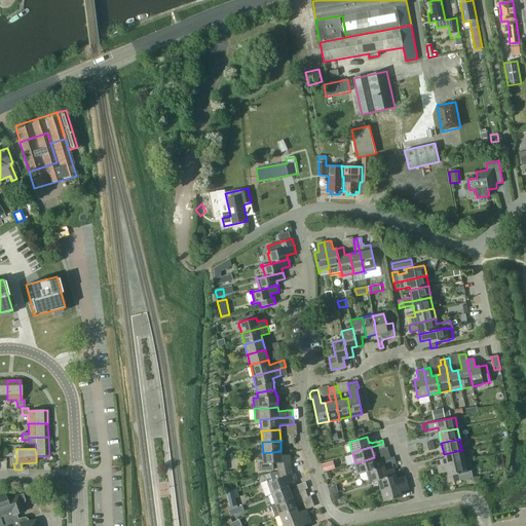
[(436,459),(430,460),(431,467),(438,466),(464,460),(462,451),(461,450),(444,454),(444,457),(436,459)]
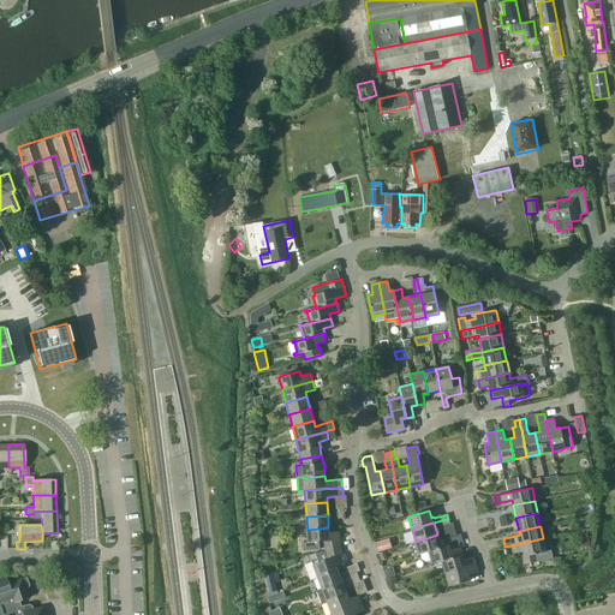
[(308,542),(302,542),(303,550),(320,549),(320,542),(321,542),(324,542),(326,550),(340,548),(339,541),(340,541),(339,532),(329,532),(328,527),(308,530),(308,531),(308,539),(308,541),(308,542)]
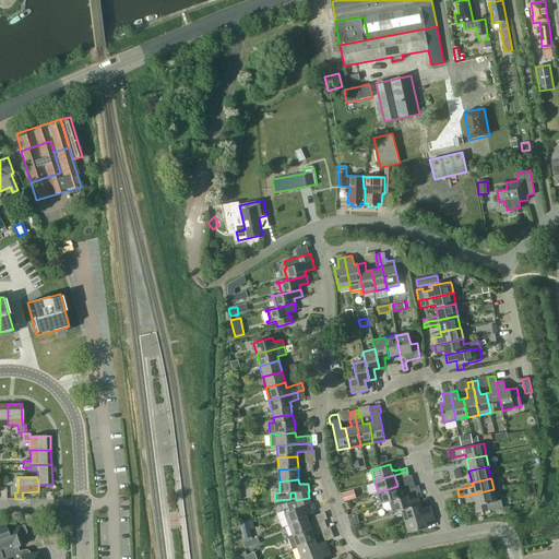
[(530,499),(537,498),(534,485),(527,486),(530,499)]
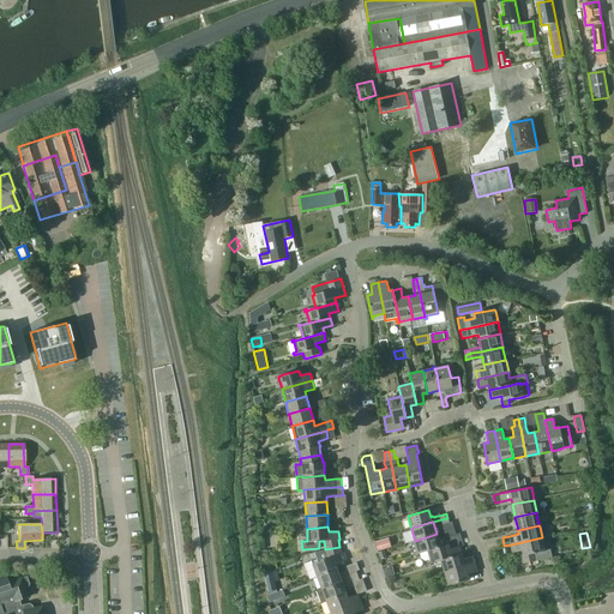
[(415,542),(408,545),(411,555),(419,554),(420,553),(428,551),(427,551),(451,545),(449,536),(438,540),(437,534),(415,541),(415,542)]
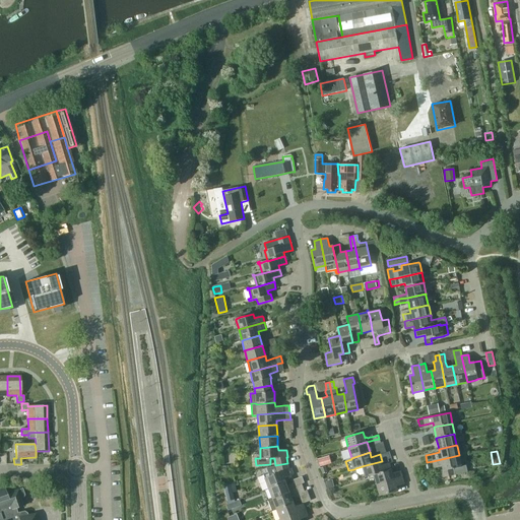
[(459,455),(433,461),(434,468),(442,466),(443,470),(441,470),(443,477),(453,475),(454,474),(455,474),(467,471),(466,465),(466,464),(461,466),(459,455)]
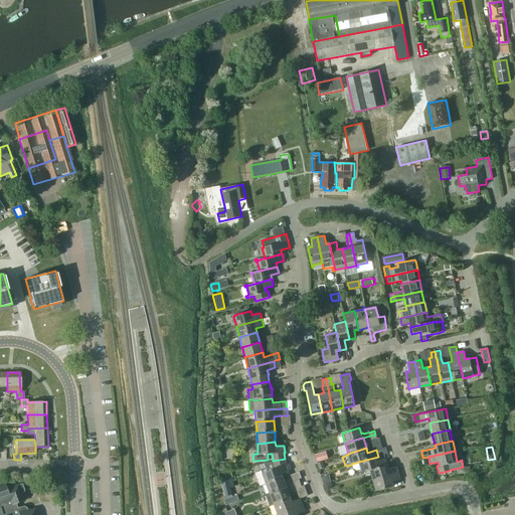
[(316,463),(328,459),(326,452),(314,456),(316,463)]
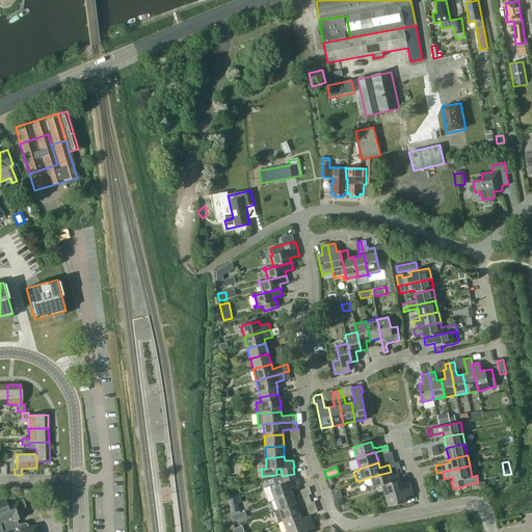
[(371,477),(364,479),(365,484),(368,486),(373,485),(373,486),(373,487),(374,488),(374,487),(382,485),(381,485),(400,480),(398,473),(392,475),(391,472),(370,477),(371,477)]
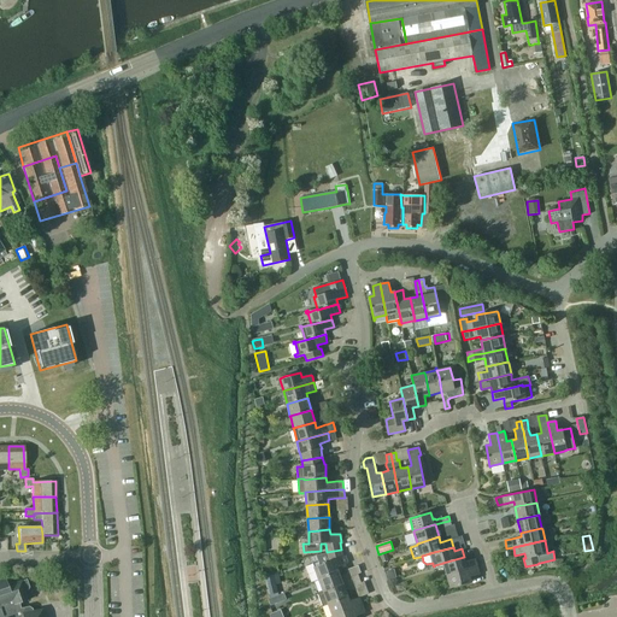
[(313,564),(307,566),(313,581),(315,581),(315,580),(316,580),(316,581),(318,580),(319,580),(339,573),(338,566),(346,564),(344,556),(344,557),(341,550),(327,552),(317,554),(321,565),(318,565),(315,568),(313,565),(313,564)]
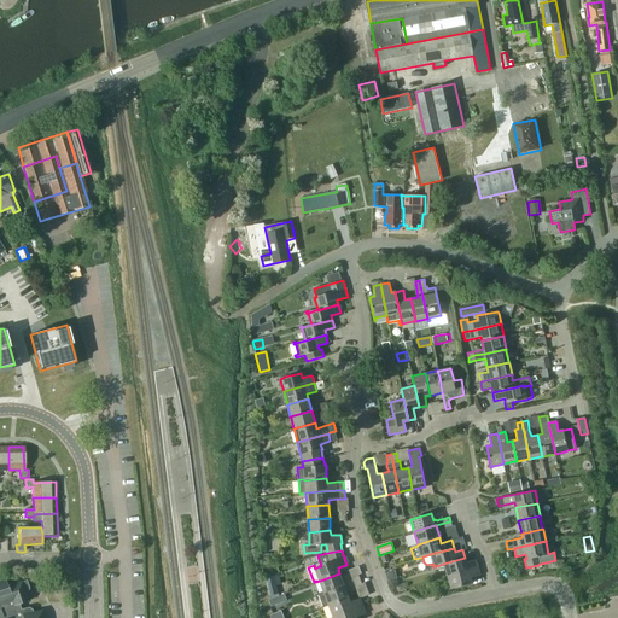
[(447,576),(478,567),(476,560),(466,563),(465,558),(443,564),(444,564),(447,576)]
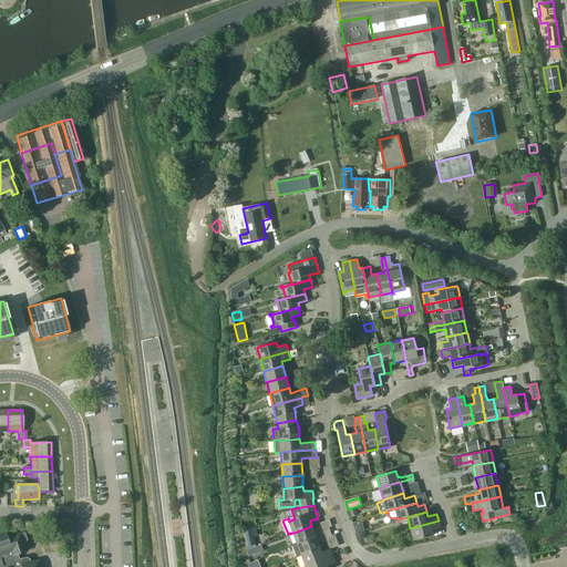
[(439,521),(410,528),(413,538),(414,540),(433,535),(432,531),(441,528),(439,521)]
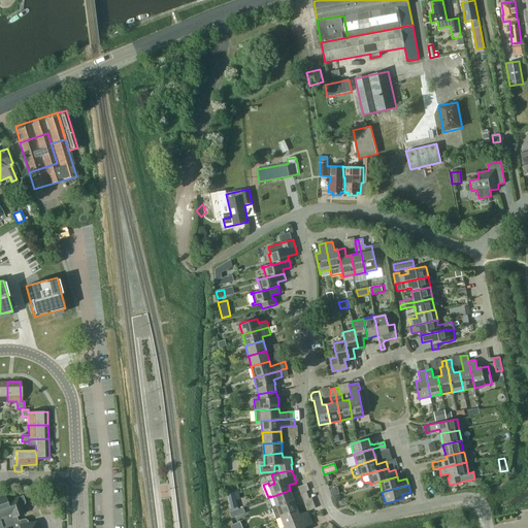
[(273,496),(272,496),(276,505),(276,506),(295,499),(307,495),(306,491),(302,492),(301,493),(298,491),(296,491),(295,494),(294,494),(292,495),(292,493),(290,490),(273,496)]
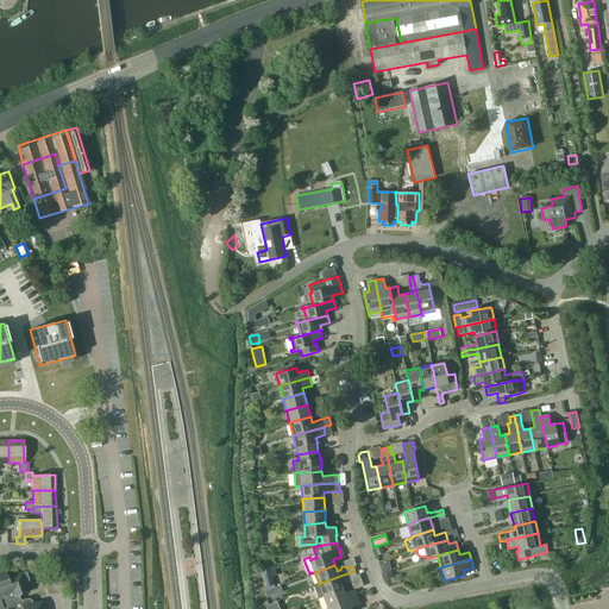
[(265,588),(275,585),(270,569),(261,571),(265,588)]
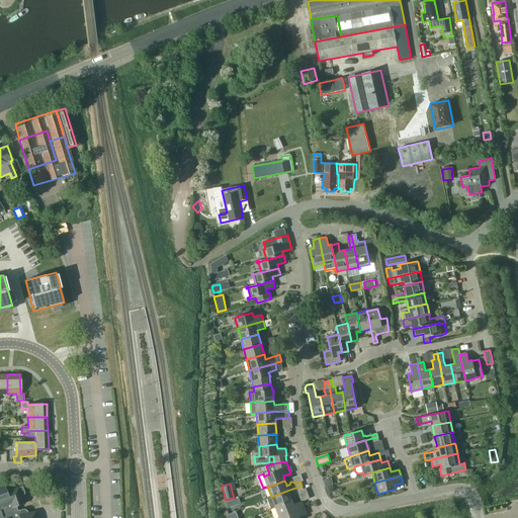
[(24,494),(21,486),(6,492),(4,487),(0,488),(0,517),(37,517),(35,516),(34,512),(27,513),(26,511),(23,509),(16,510),(16,508),(23,504),(20,498),(23,497),(24,494)]
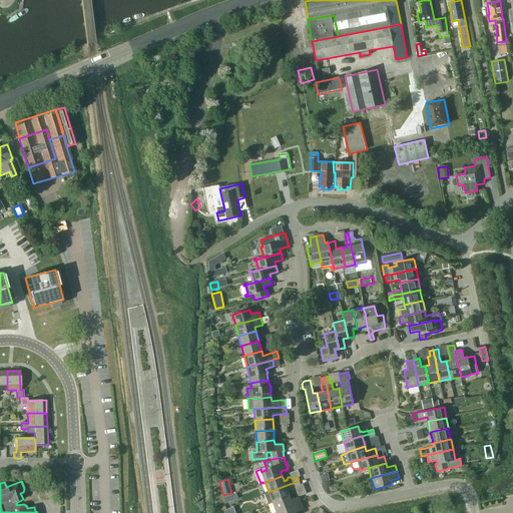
[(267,493),(265,493),(269,504),(271,503),(272,502),(273,502),(291,495),(290,493),(289,492),(295,490),(294,489),(301,487),(300,484),(299,481),(287,485),(269,492),(268,492),(267,493)]
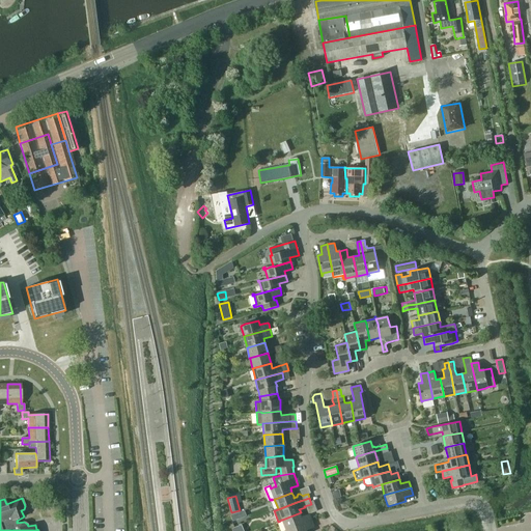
[(281,520),(280,521),(280,522),(282,521),(286,530),(311,521),(309,514),(307,515),(302,518),(301,512),(282,520),(281,520)]
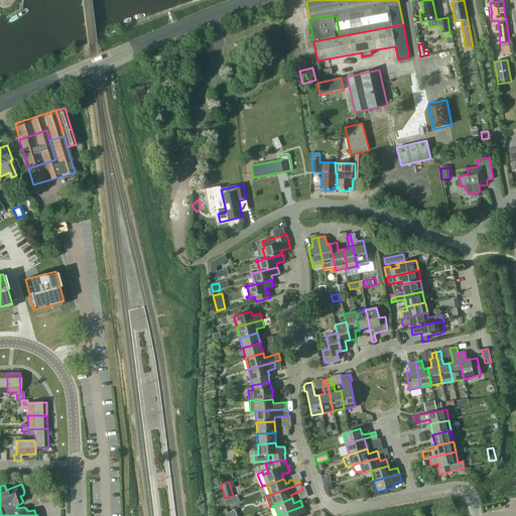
[(302,506),(278,515),(297,515),(305,512),(302,506)]
